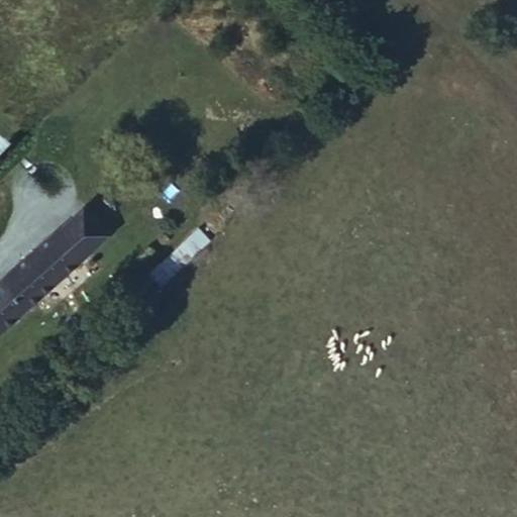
[(0,150),(10,141),(0,131),(0,150)]
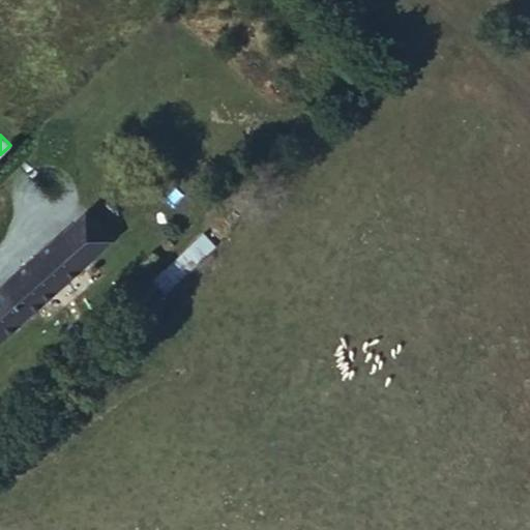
[(66,277),(109,240),(82,213),(31,259),(41,271),(51,263),(66,277)]
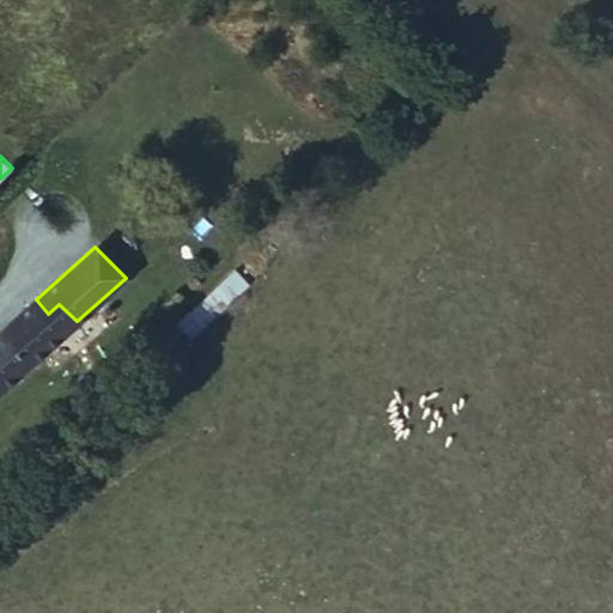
[(236,267),(173,322),(188,339),(250,284),(236,267)]
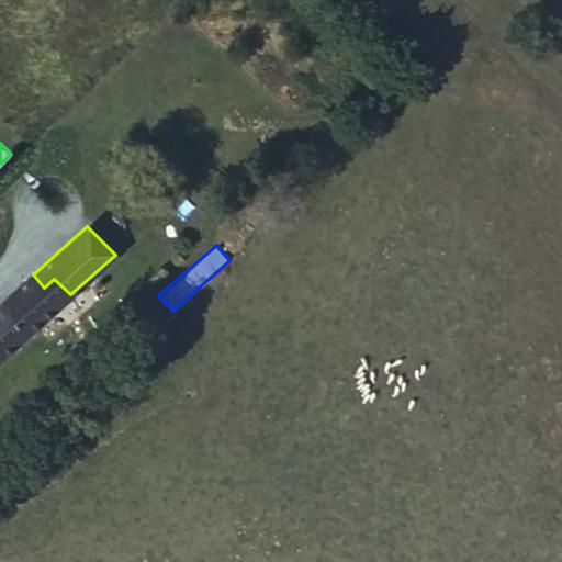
[(54,308),(70,294),(54,279),(44,288),(33,274),(26,280),(54,308)]
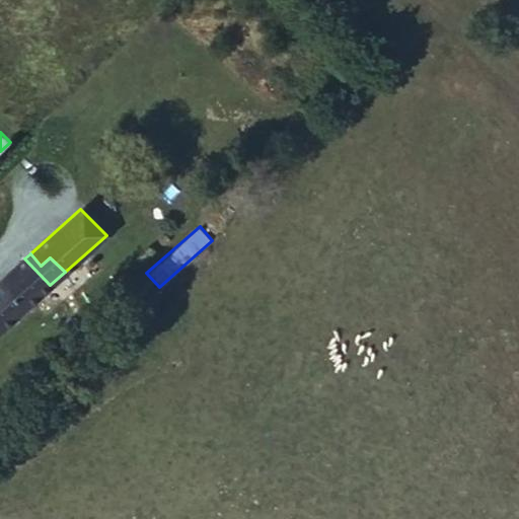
[(0,329),(50,285),(24,258),(0,280),(0,329)]
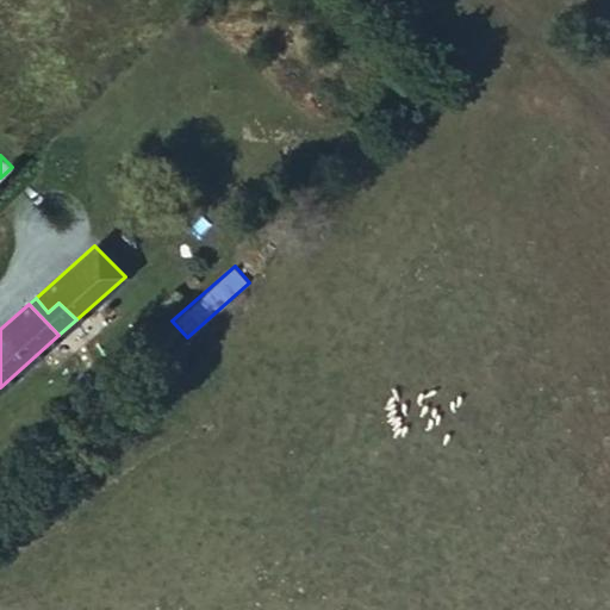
All buildings are outlined.
